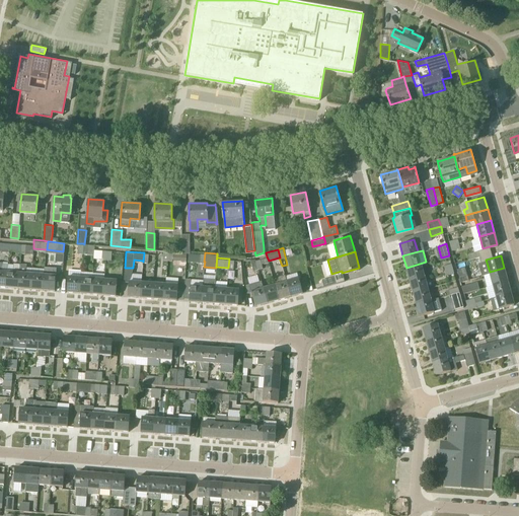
[(269,261),(267,256),(263,258),(255,260),(257,268),(263,267),(262,263),(264,262),(264,263),(269,261)]
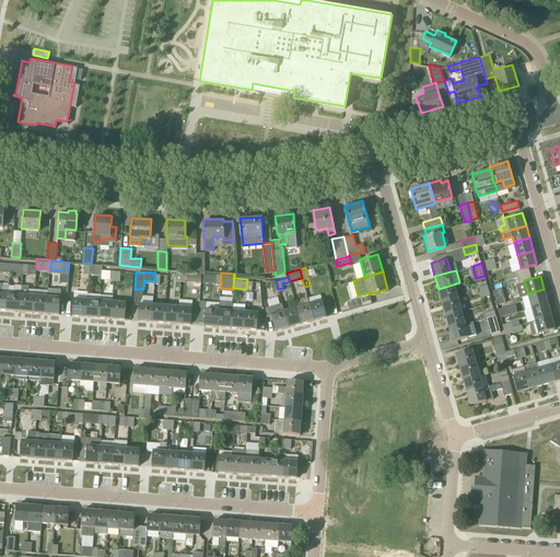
[(276,278),(269,279),(271,283),(273,291),(278,289),(276,280),(276,278)]
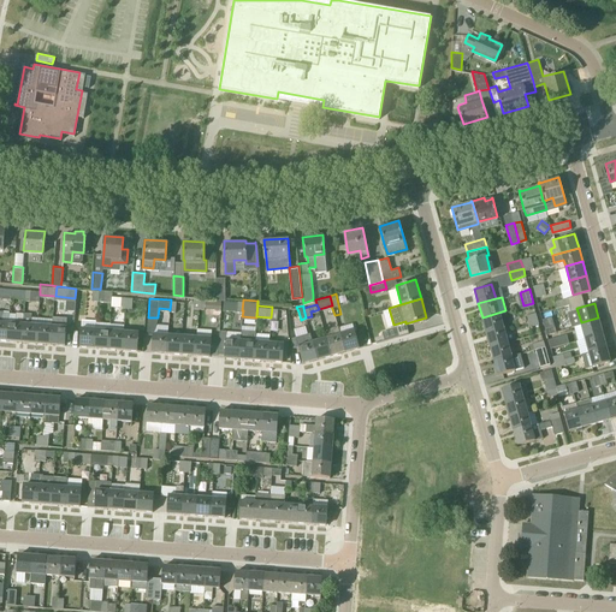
[(505,310),(483,318),(486,331),(503,326),(499,313),(505,312),(505,310)]
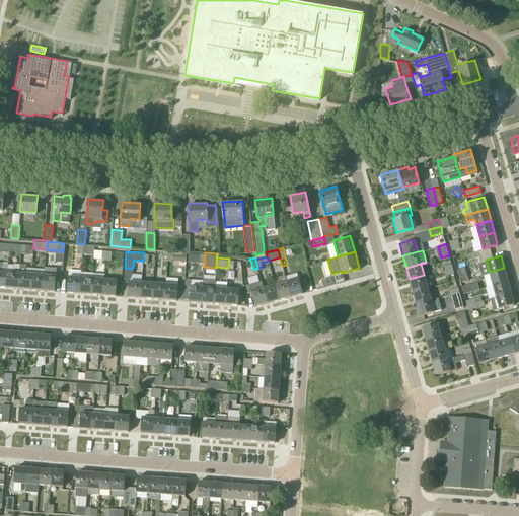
[(6,286),(18,287),(20,263),(13,263),(12,271),(7,271),(6,286)]
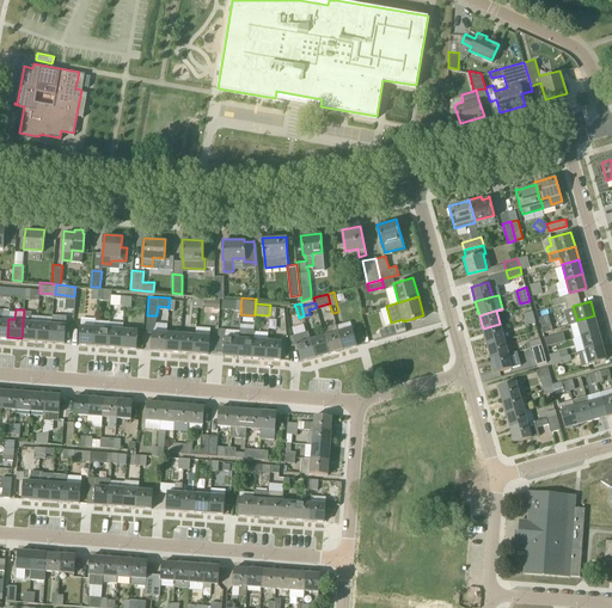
[(24,309),(22,338),(36,338),(37,321),(30,321),(31,311),(24,309)]
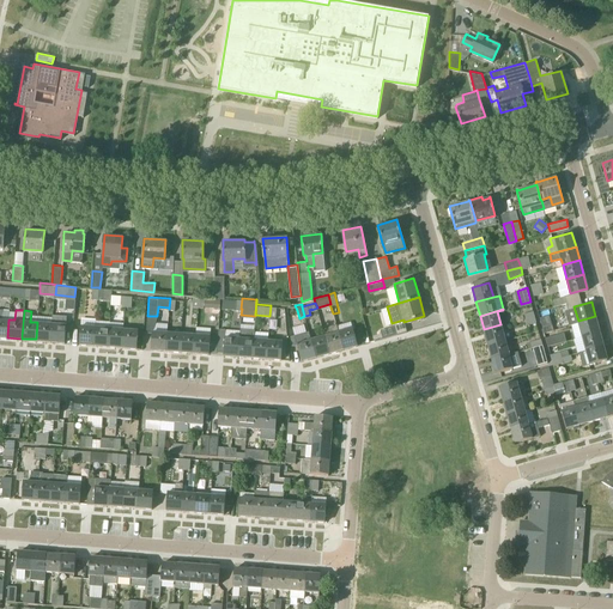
[(599,330),(595,316),(578,321),(582,335),(599,330)]
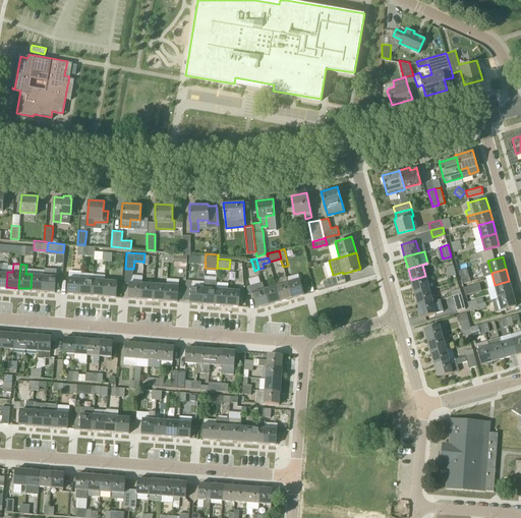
[(31,288),(43,289),(44,275),(32,274),(31,288)]
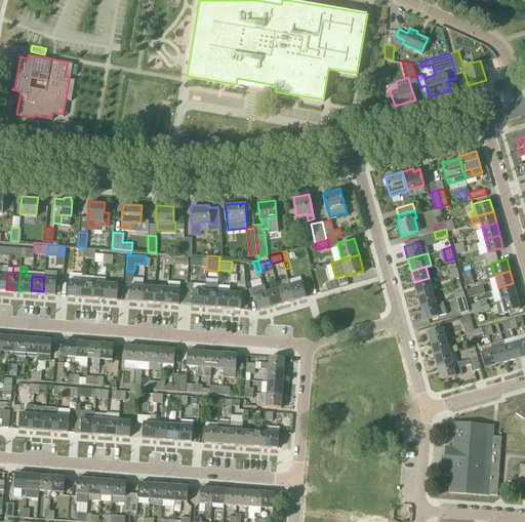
[(44,277),(43,291),(55,292),(56,278),(44,277)]
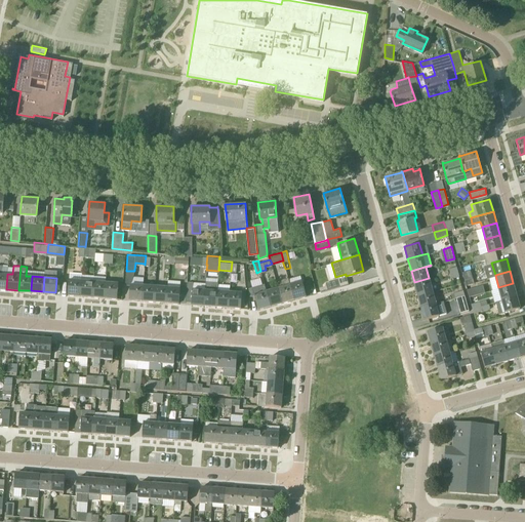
[(294,298),(289,281),(288,277),(276,280),(278,286),(282,302),(294,298)]
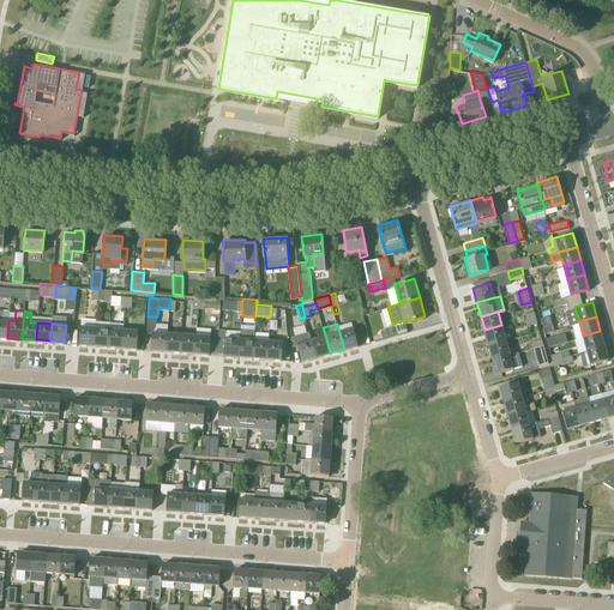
[(383,337),(398,333),(396,325),(380,328),(383,337)]
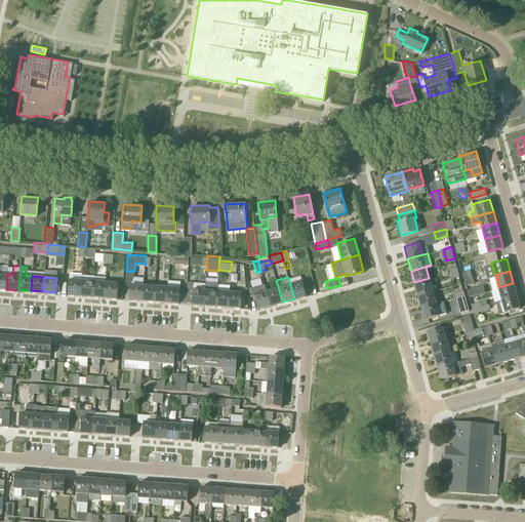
[(432,290),(429,278),(414,282),(417,294),(432,290)]
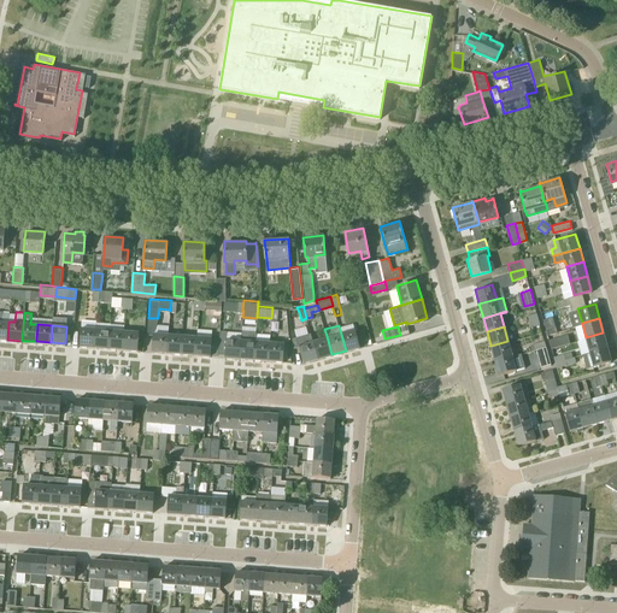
[(80,345),(94,346),(95,329),(81,328),(80,345)]
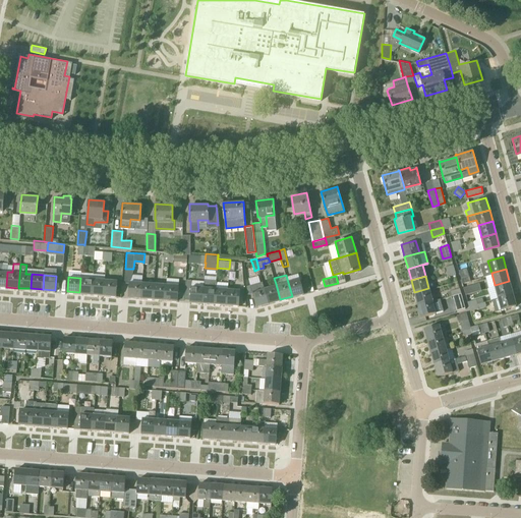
[(179,278),(177,278),(167,277),(166,284),(165,299),(177,300),(178,285),(179,278)]
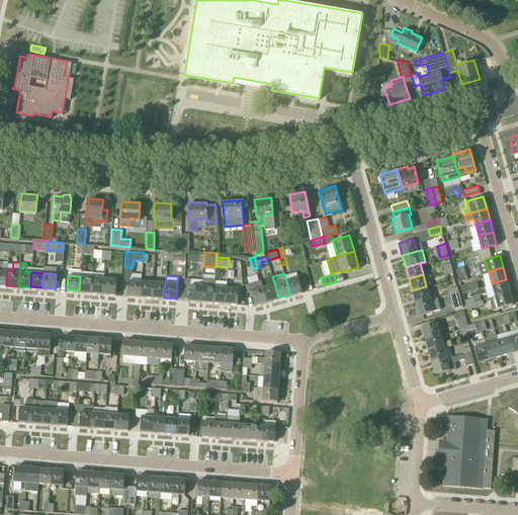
[(92,277),(80,276),(79,290),(91,291),(92,277)]
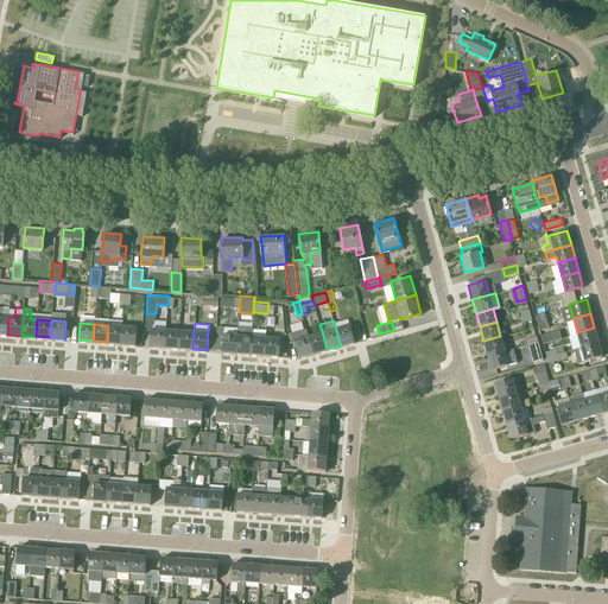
[(235,351),(249,353),(252,336),(252,325),(238,324),(238,325),(235,351)]
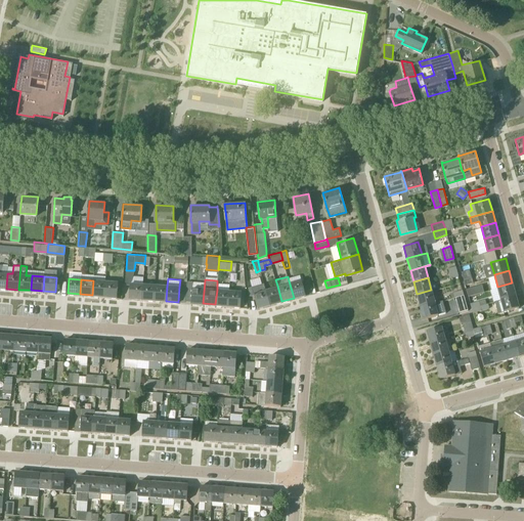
[(294,279),(289,280),(294,298),(305,294),(301,279),(295,281),(294,279)]
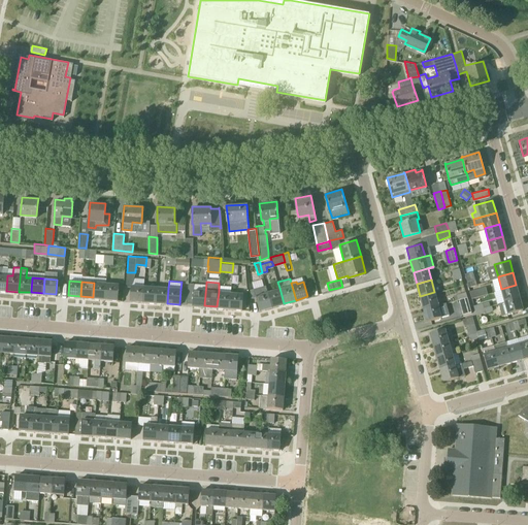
[(93,297),(105,298),(106,283),(94,283),(93,297)]
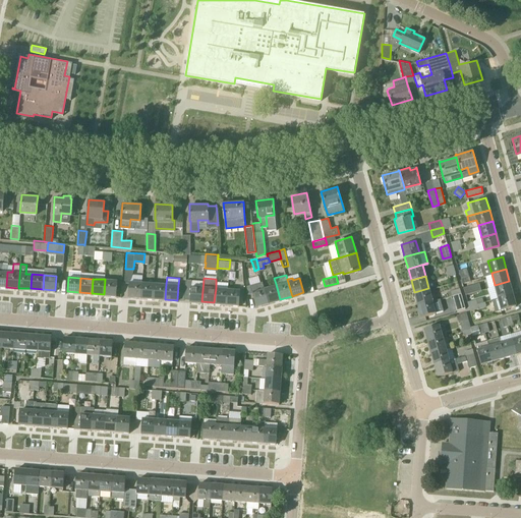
[(104,294),(116,295),(117,280),(105,279),(104,294)]
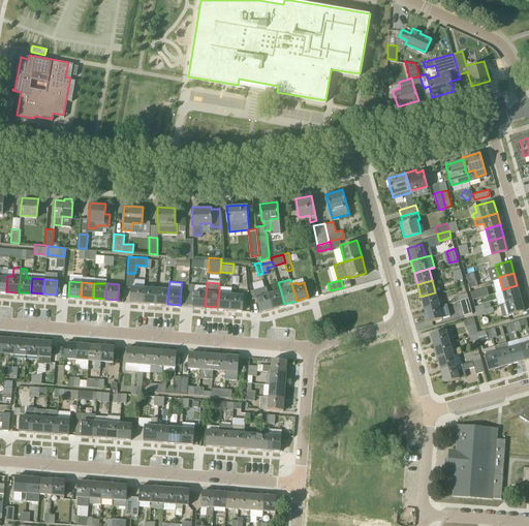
[(192,305),(205,306),(207,283),(194,283),(193,290),(192,305)]
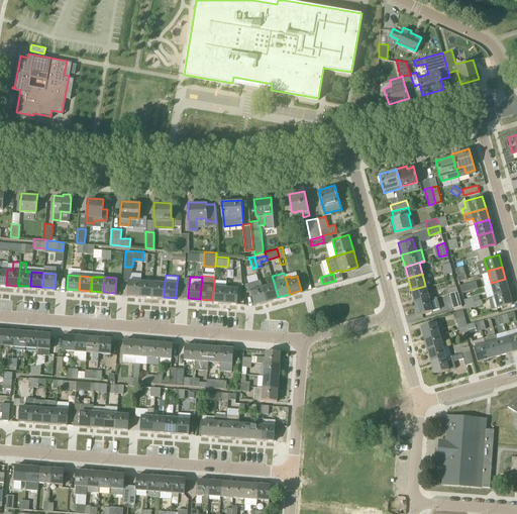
[(254,304),(266,300),(262,286),(263,286),(261,278),(248,281),(250,289),(254,304)]
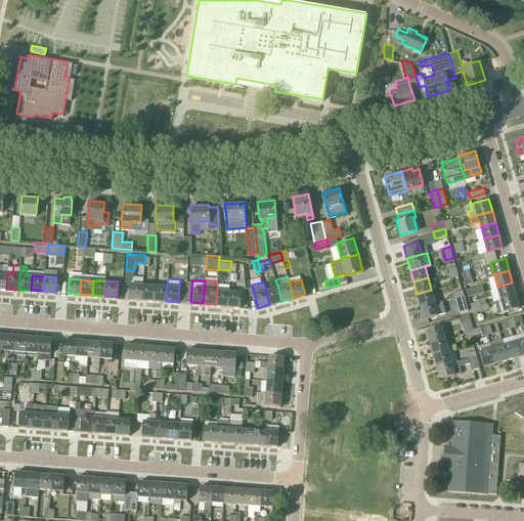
[(129,298),(141,299),(142,284),(131,283),(130,283),(130,284),(129,298)]
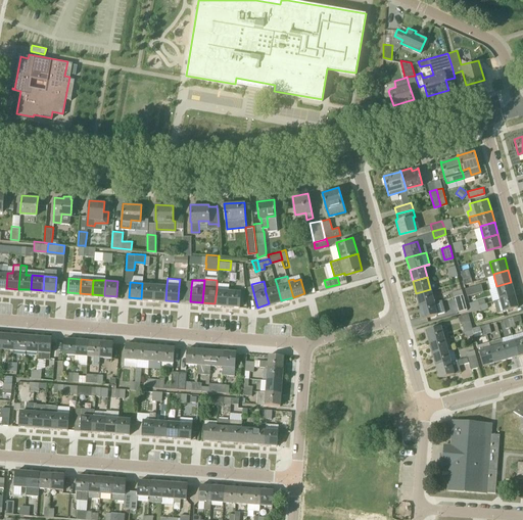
[(514,293),(511,282),(496,286),(489,288),(492,299),(493,299),(500,297),(514,293)]
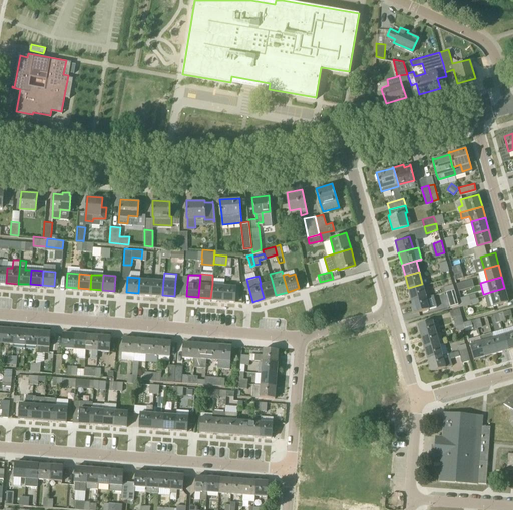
[(138,293),(150,294),(151,279),(139,278),(138,293)]
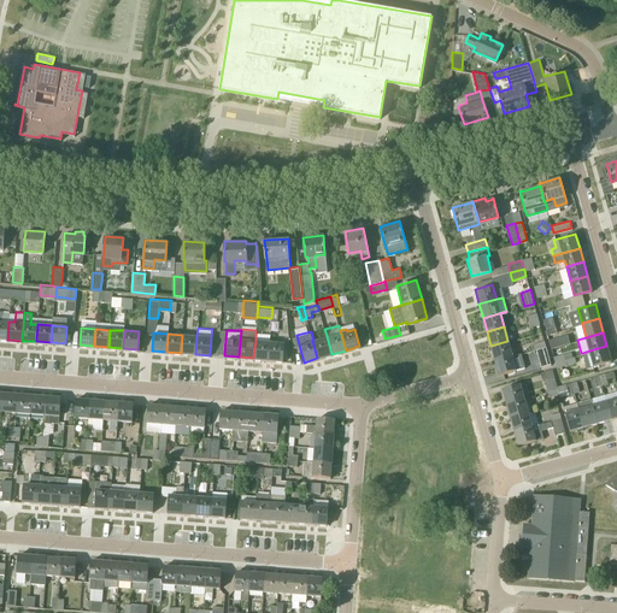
[(548,340),(551,347),(569,341),(566,334),(548,340)]
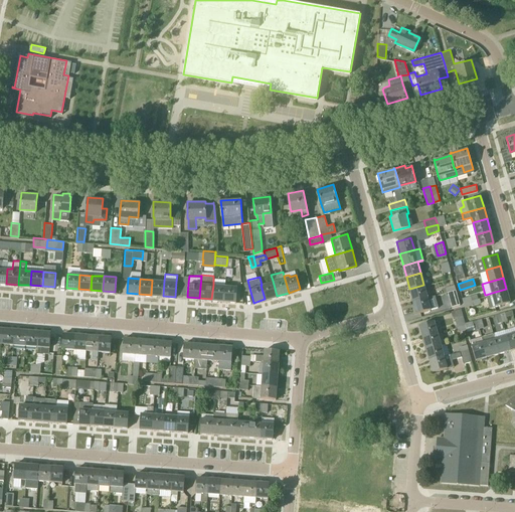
[(164,281),(152,280),(151,295),(163,296),(164,281)]
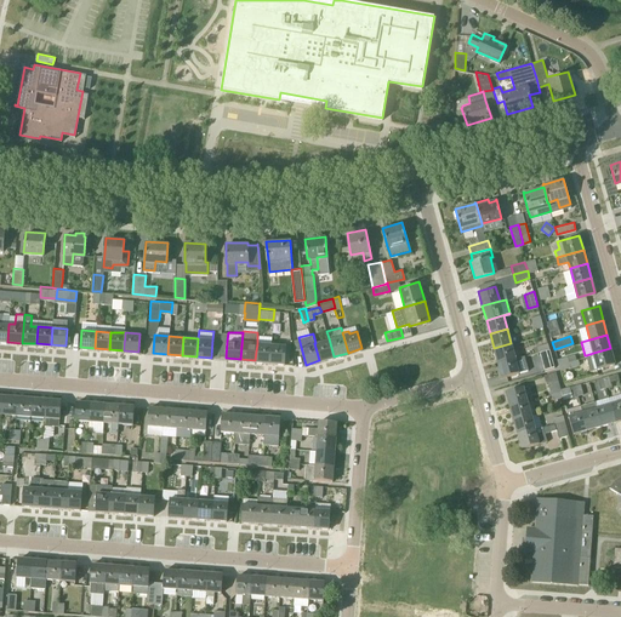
[(319,360),(334,356),(329,338),(315,343),(314,343),(319,360)]
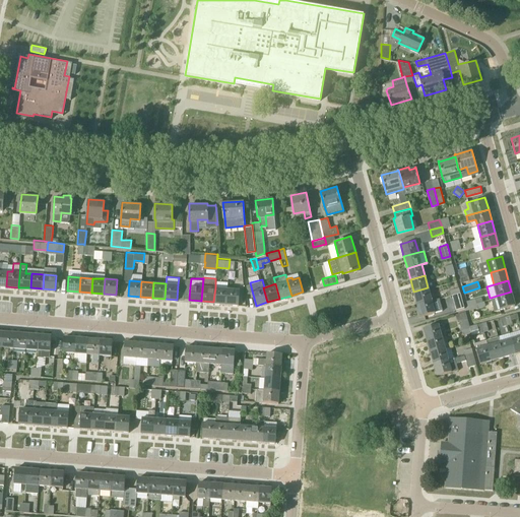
[(213,302),(226,303),(228,288),(215,287),(213,302)]
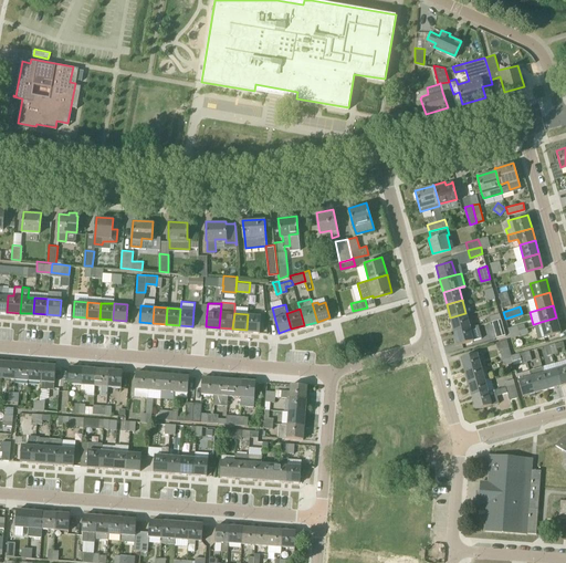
[(450,318),(453,330),(470,325),(465,313),(450,318)]
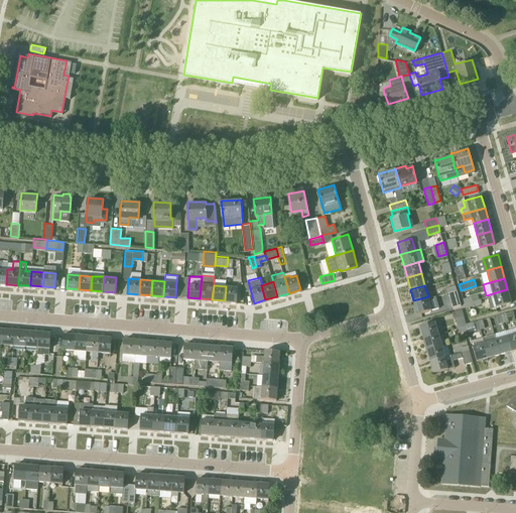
[(226,286),(225,300),(237,301),(238,287),(226,286)]
